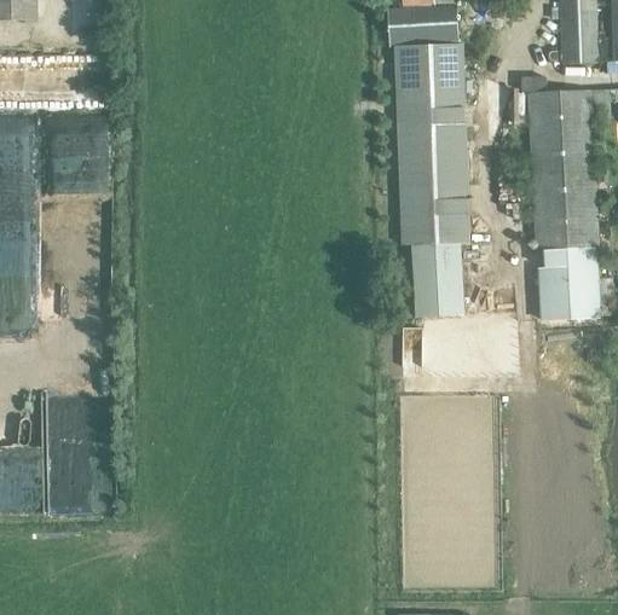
[(0,15),(38,16),(36,0),(0,0),(0,15)]
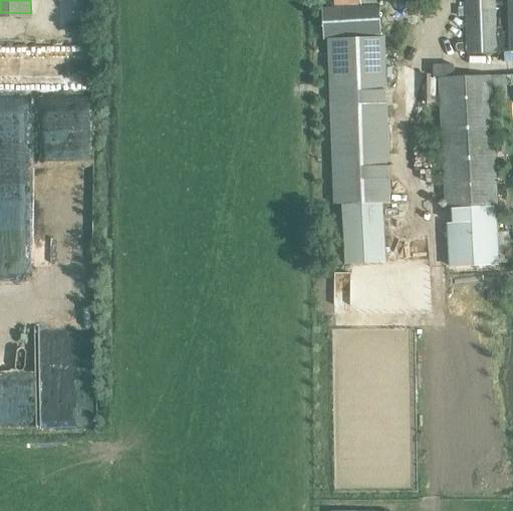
[(466,52),(496,51),(494,0),(464,0),(466,52)]
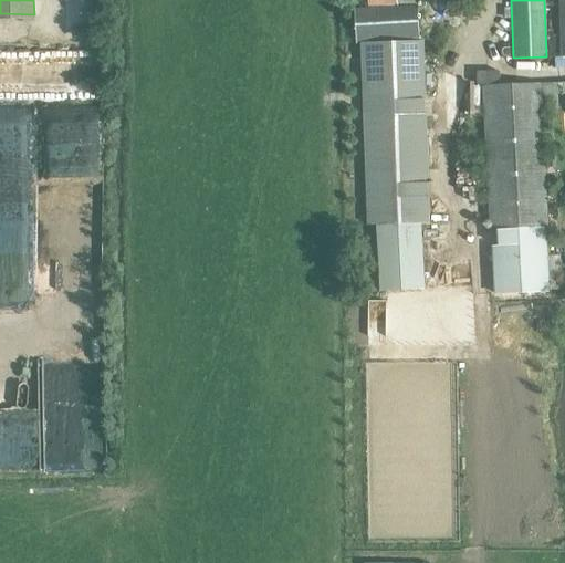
[(555,0),(556,54),(564,53),(564,0),(555,0)]
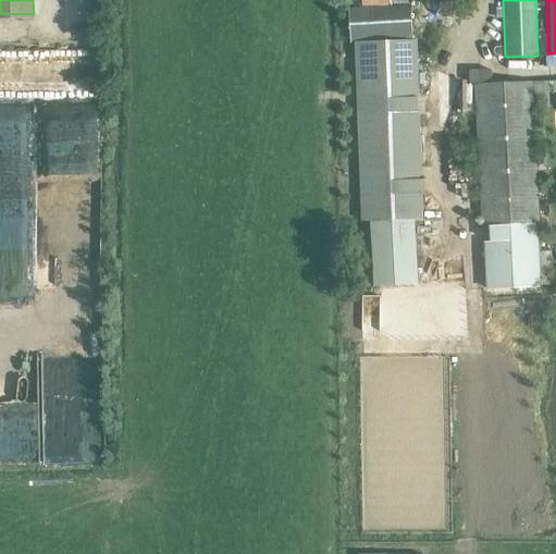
[(441,234),(415,235),(415,218),(421,218),(415,39),(411,40),(409,4),(348,7),(349,39),(356,39),(362,220),(369,220),(370,250),(371,285),(417,283),(416,248),(442,247),(441,234)]
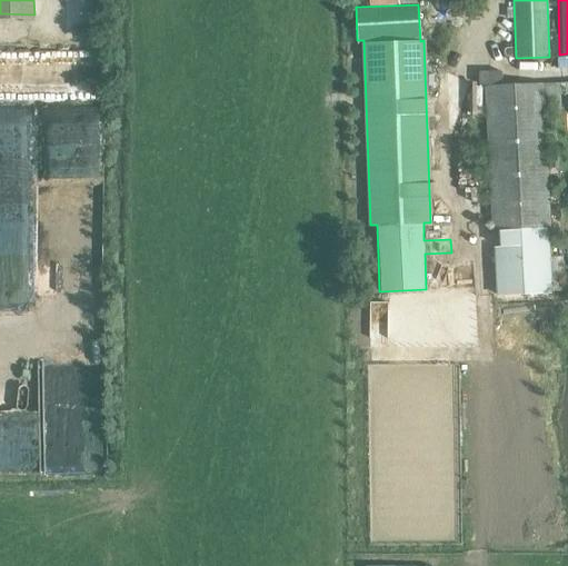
[(567,80),(486,85),(494,230),(500,229),(501,246),(495,246),(497,293),(550,290),(541,105),(551,103),(551,93),(567,92),(567,80)]
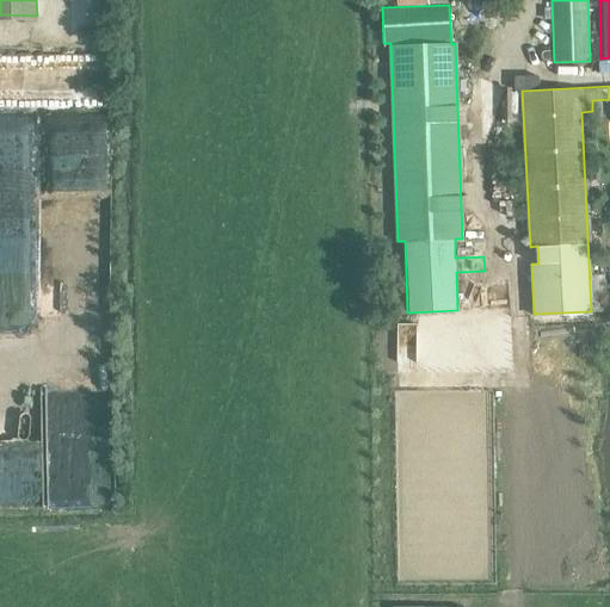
[(110,471),(75,474),(76,501),(112,499),(110,471)]
